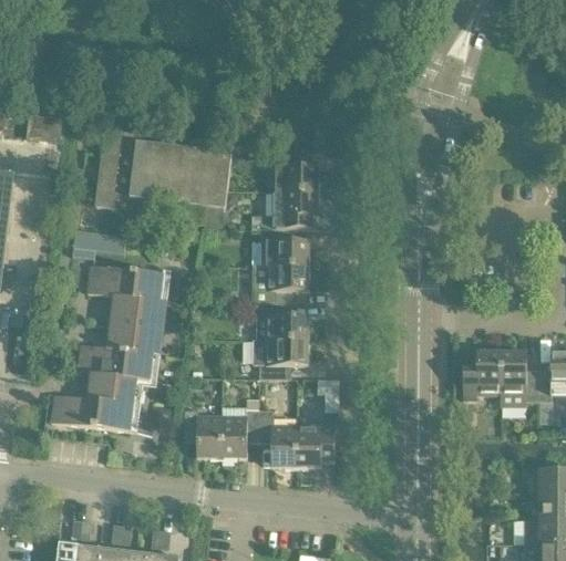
[(94,206),(160,214),(160,219),(204,225),(206,207),(224,209),(230,154),(142,143),(143,134),(103,130),(94,206)]
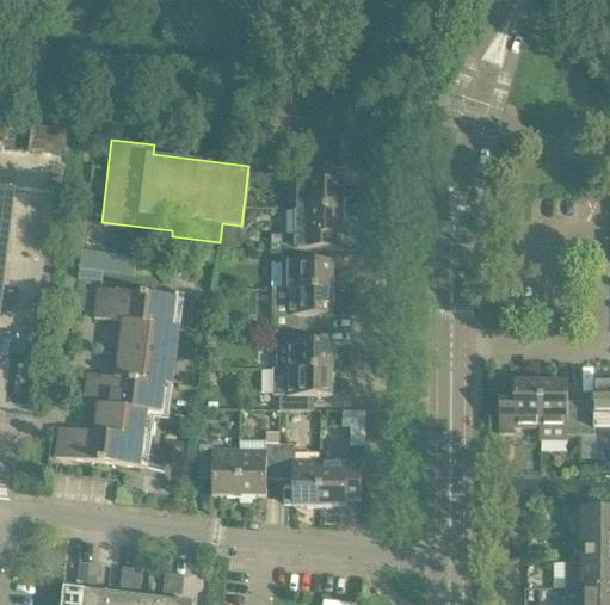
[(296,180),(296,205),(342,207),(343,179),(322,179),(322,165),(290,165),(290,180),(296,180)]
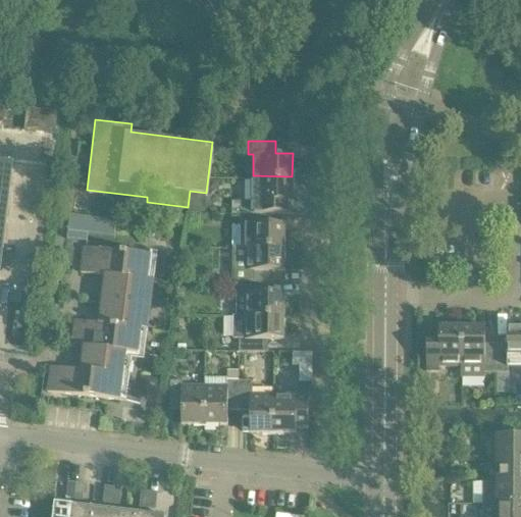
[(0,263),(12,158),(0,156),(0,263)]
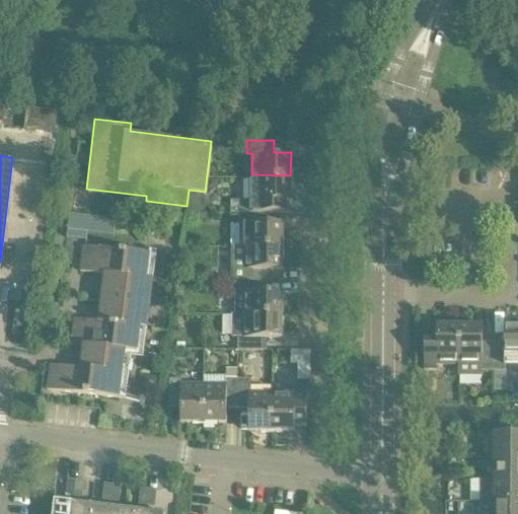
[(230,209),(237,209),(266,209),(286,209),(286,198),(290,198),(290,175),(251,174),(251,197),(234,197),(233,206),(230,206),(230,209)]
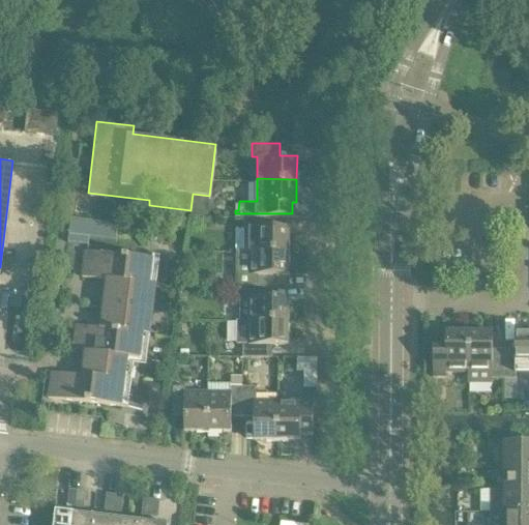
[(236,248),(247,248),(288,249),(288,225),(271,225),(271,213),(242,213),(242,226),(236,226),(236,248)]
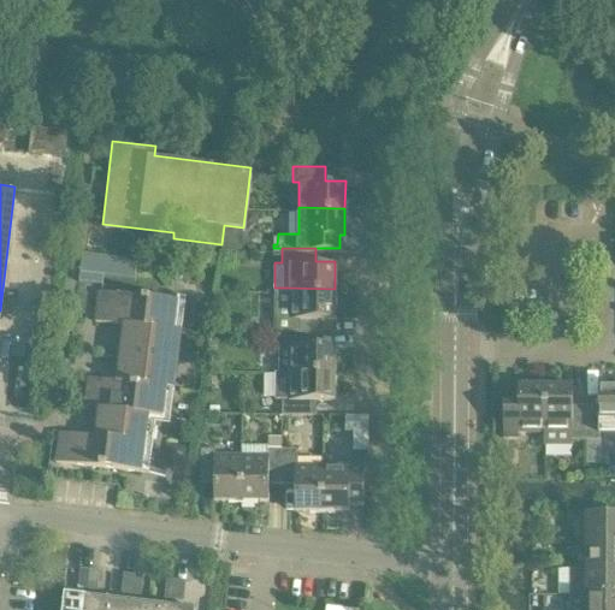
[(141,258),(86,252),(82,280),(106,283),(107,273),(139,277),(141,258)]
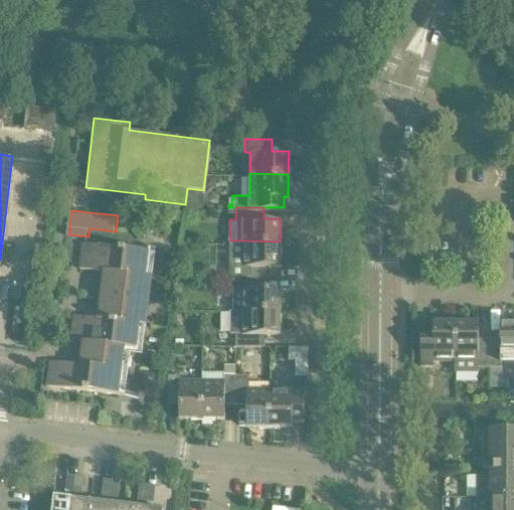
[(79,362),(49,358),(45,383),(118,391),(124,343),(136,345),(139,321),(145,322),(151,273),(145,272),(148,248),(81,240),(78,266),(103,269),(97,316),(72,313),(69,338),(81,339),(79,362)]
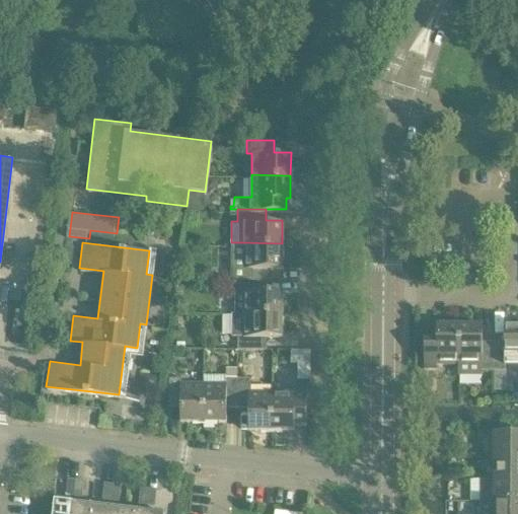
[(237,265),(237,277),(265,277),(265,266),(282,266),(282,243),(242,242),(242,265),(237,265)]
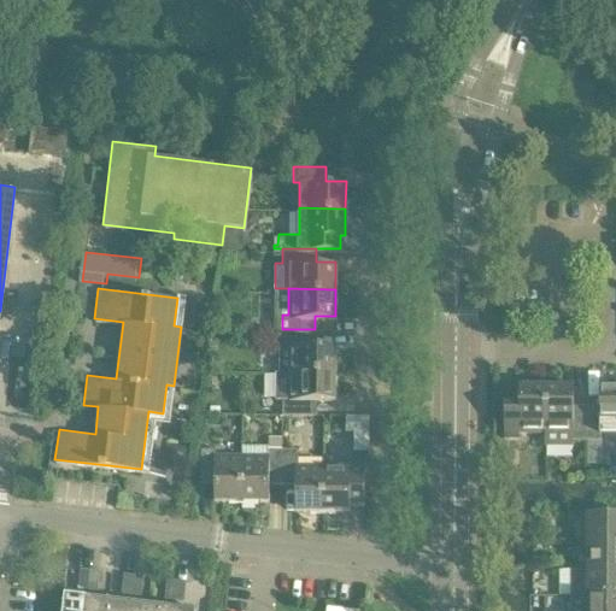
[(277,370),(288,370),(334,370),(334,344),(315,342),(315,329),(282,329),(281,344),(277,344),(277,370)]
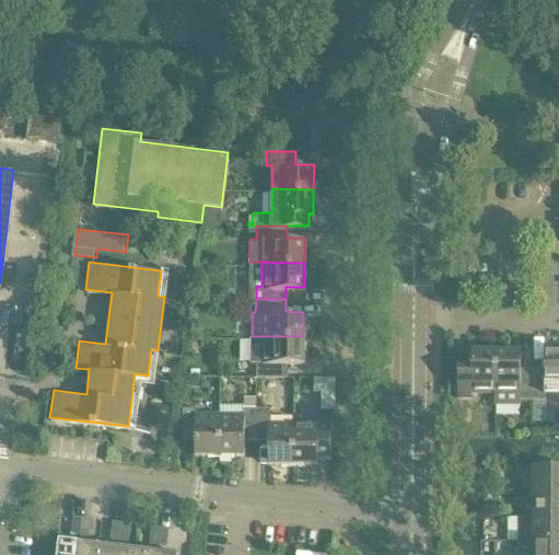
[(303,336),(261,336),(261,359),(255,359),(255,373),(286,374),(286,361),(303,361),(303,336)]
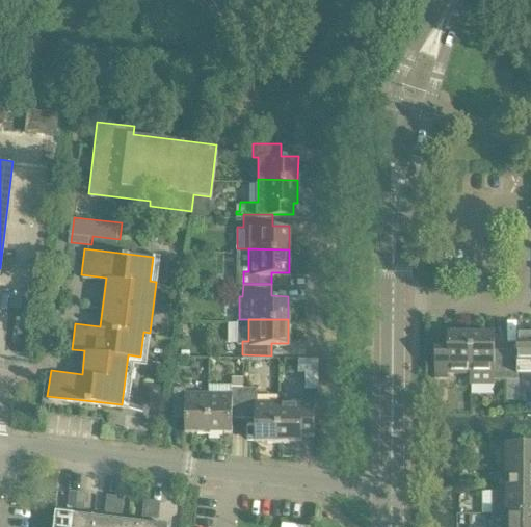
[(447,370),(470,371),(470,331),(446,331),(446,348),(433,347),(433,376),(447,376),(447,370)]
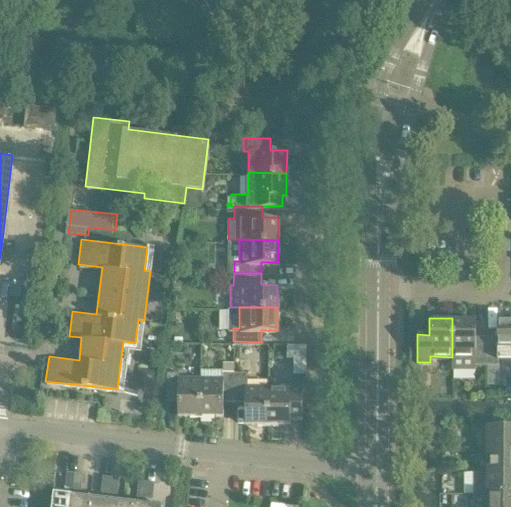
[(452,318),(452,357),(452,369),(473,369),(473,362),(485,363),(485,335),(474,335),(475,319),(452,318)]
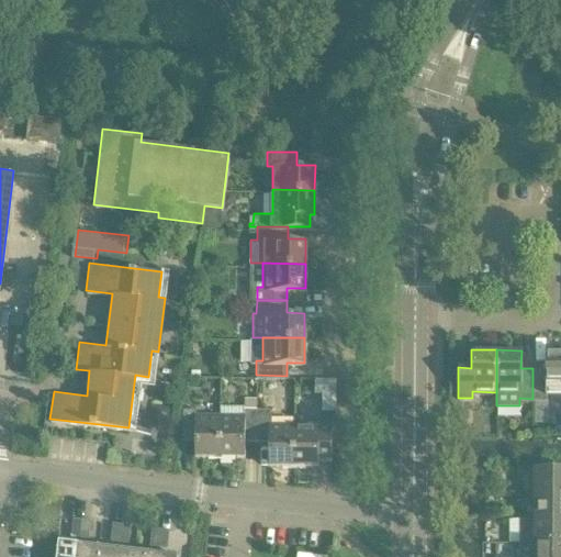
[(546,368),(533,368),(533,399),(546,399),(546,392),(560,392),(560,349),(546,351),(546,368)]
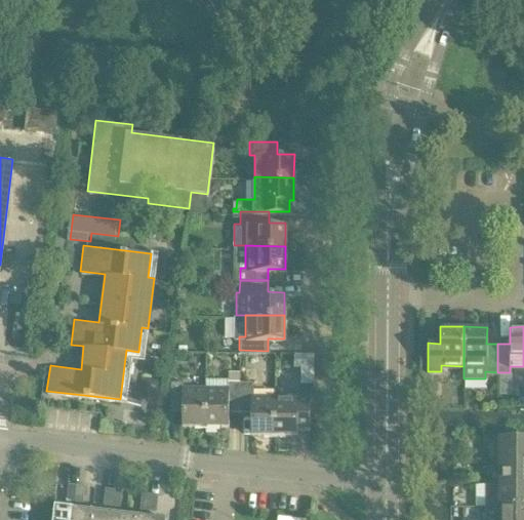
[(299,381),(313,382),(314,352),(293,352),(293,364),(300,364),(299,381)]
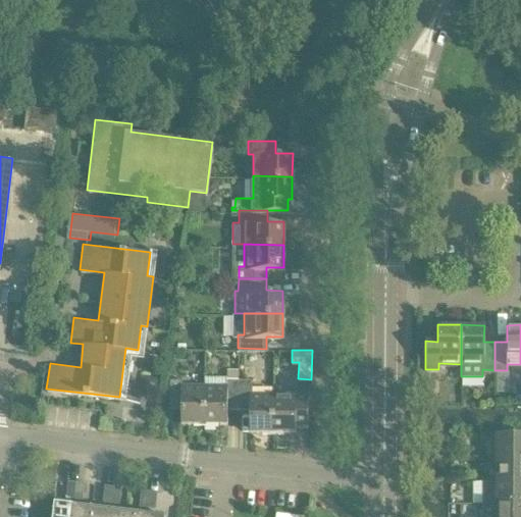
[(226,405),(238,405),(238,376),(225,376),(225,374),(204,374),(203,382),(203,421),(226,421),(226,405)]
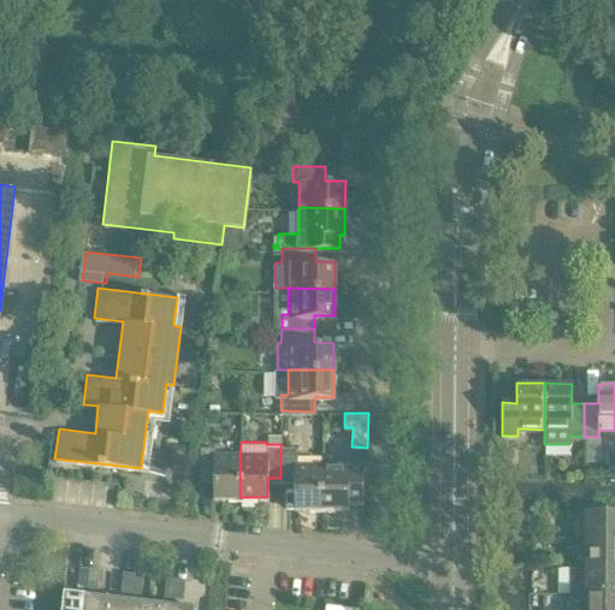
[(213,497),(240,497),(240,451),(214,450),(214,444),(199,444),(199,477),(213,478),(213,497)]
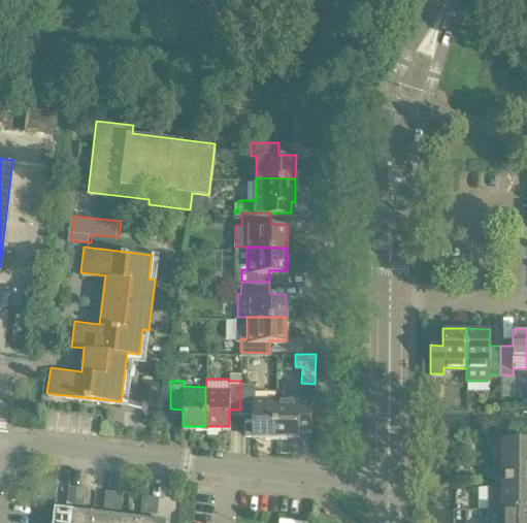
[(252,435),(274,435),(275,395),(253,395),(253,382),(240,381),(240,410),(252,410),(252,435)]
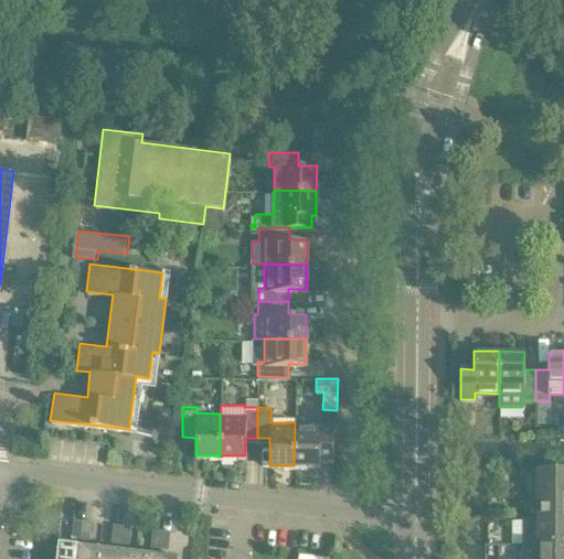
[(295,422),(294,465),(319,465),(319,464),(332,464),(332,417),(318,417),(318,423),(295,422)]
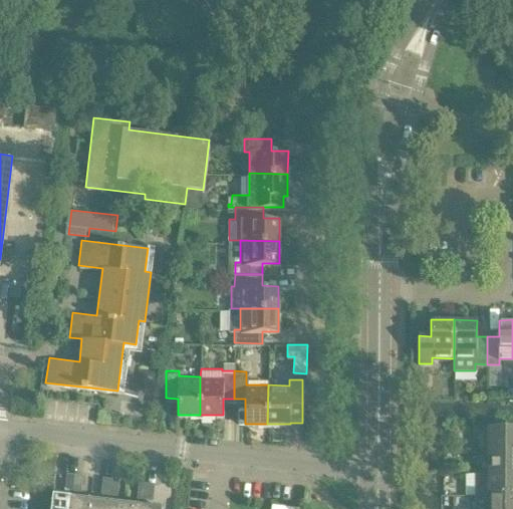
[(488,430),(488,450),(512,450),(512,427),(481,427),(481,430),(488,430)]
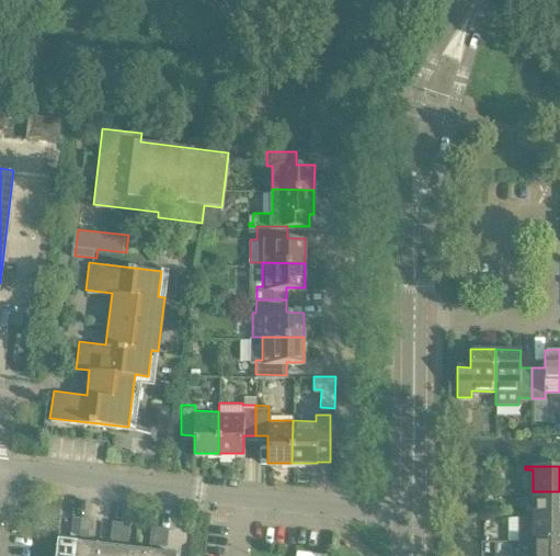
[(524,512),(524,515),(559,515),(559,491),(533,491),(533,513),(524,512)]
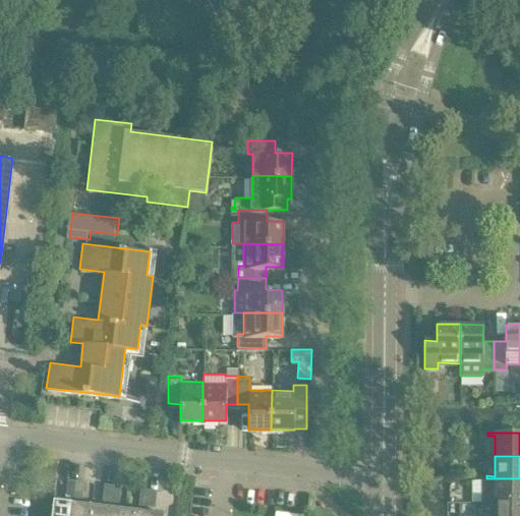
[(67,477),(65,494),(73,495),(75,478),(67,477)]
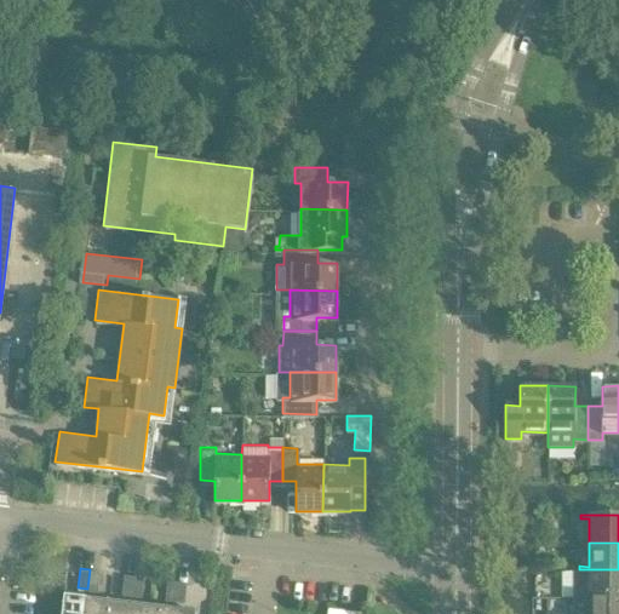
[(87,589),(97,590),(99,571),(90,569),(87,589)]
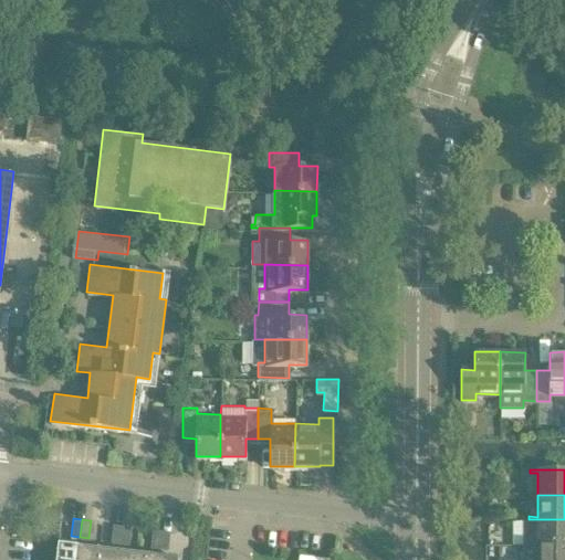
[(523,543),(536,543),(564,543),(564,519),(529,519),(524,519),(523,543)]
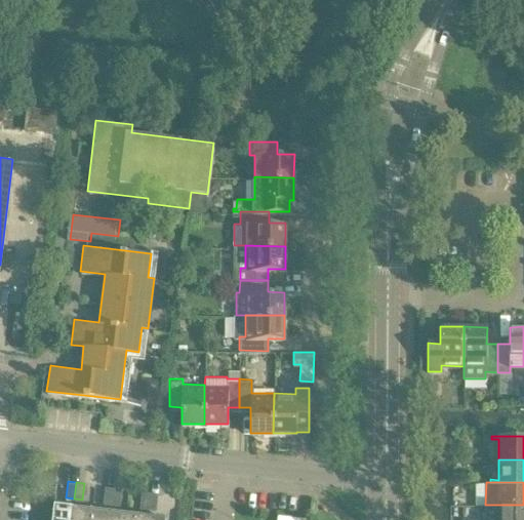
[(105,485),(103,502),(111,503),(113,486),(105,485)]
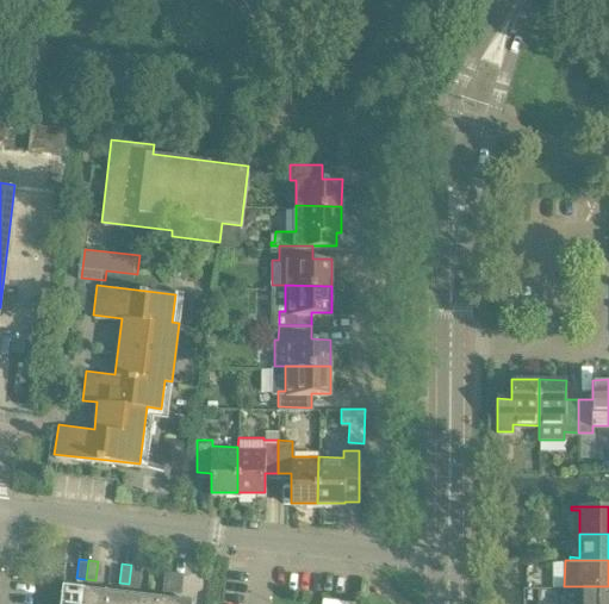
[(129,584),(138,585),(141,566),(131,565),(129,584)]
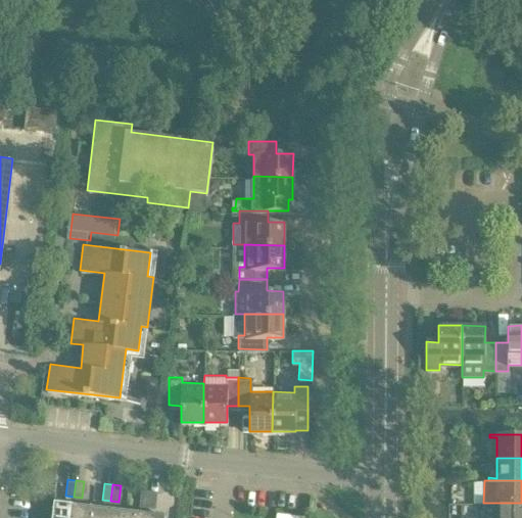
[(141,487),(139,504),(147,505),(148,488),(141,487)]
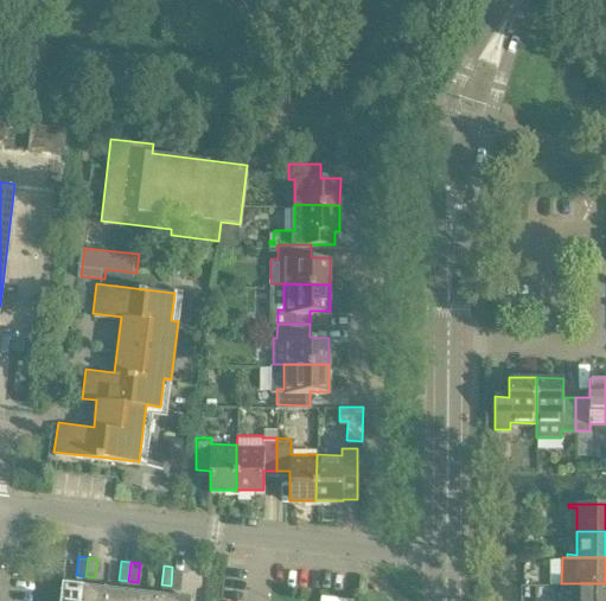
[(171,586),(180,587),(183,568),(172,567),(171,586)]
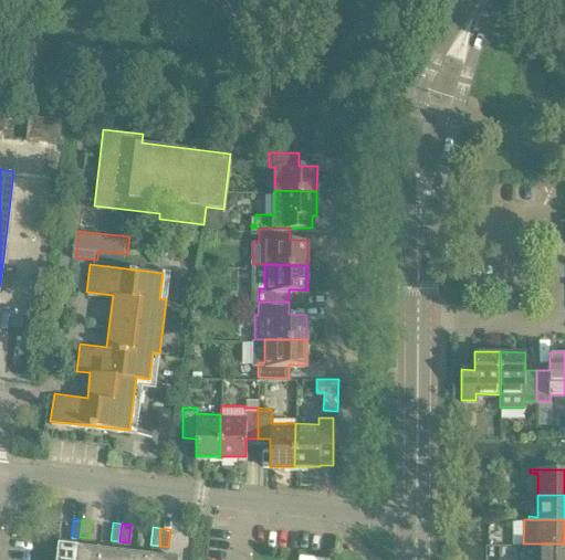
[(76,559),(79,543),(59,541),(55,559),(76,559)]
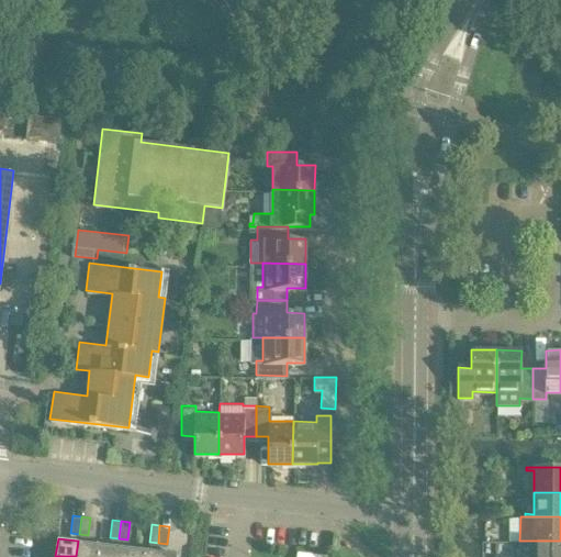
[(76,556),(96,556),(98,543),(78,541),(76,556)]
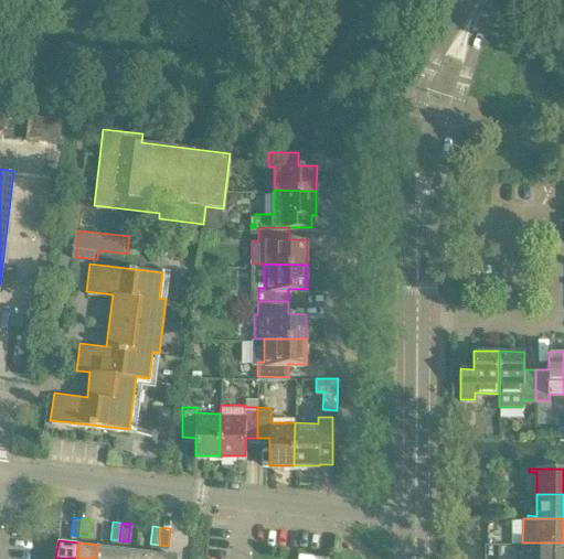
[(563,558),(563,543),(535,543),(535,558),(563,558)]
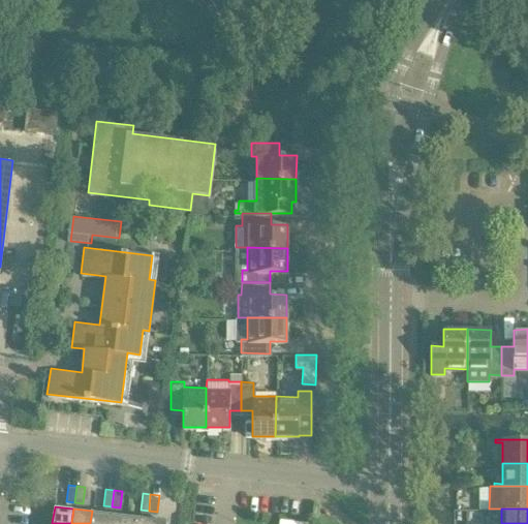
[(90,523),(109,523),(111,513),(92,511),(90,523)]
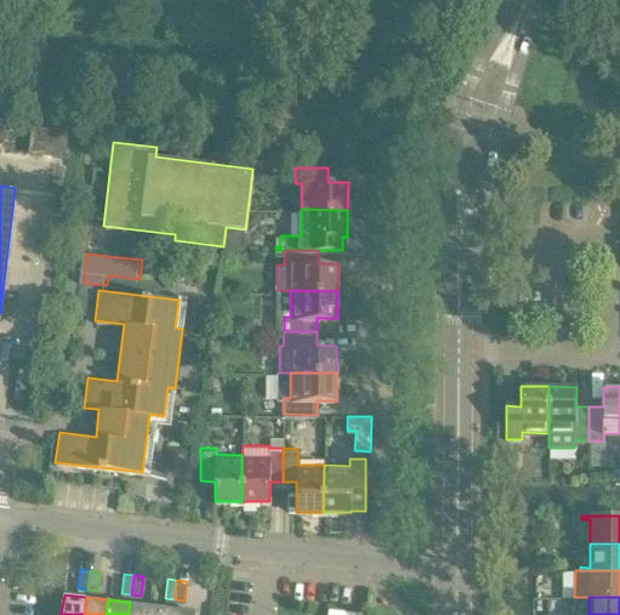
[(128,614),(149,614),(152,605),(130,602),(128,614)]
